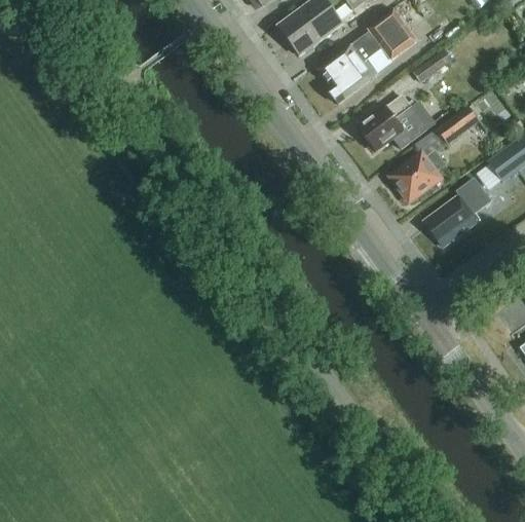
[(310,0),(276,26),(299,54),(340,23),(332,11),(345,2),(350,9),(363,0),(310,0)]
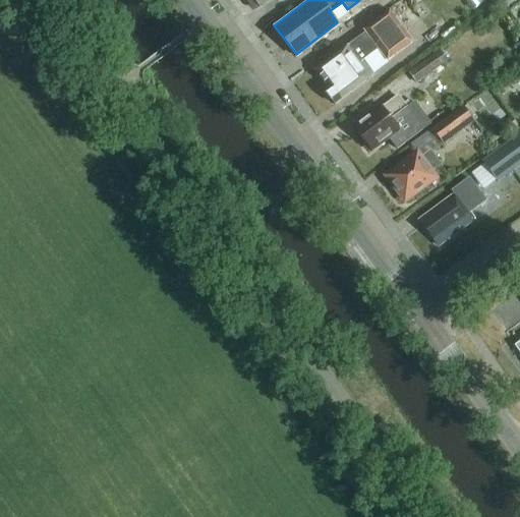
[(386,60),(408,44),(386,14),(313,68),(327,85),(324,89),(334,102),(370,74),(359,60),(377,48),(386,60)]
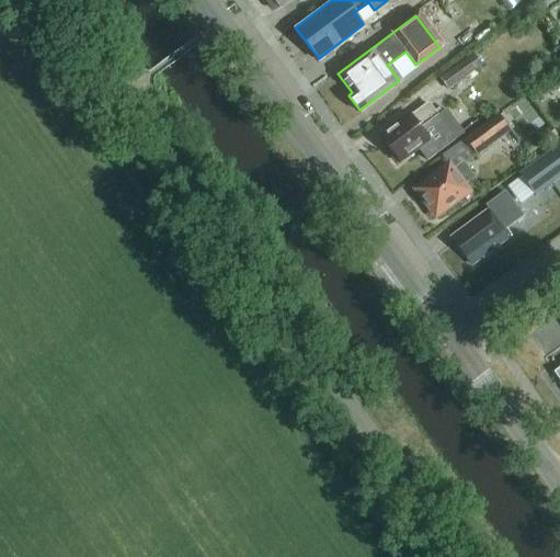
[(447,87),(480,63),(472,52),(438,76),(447,87)]
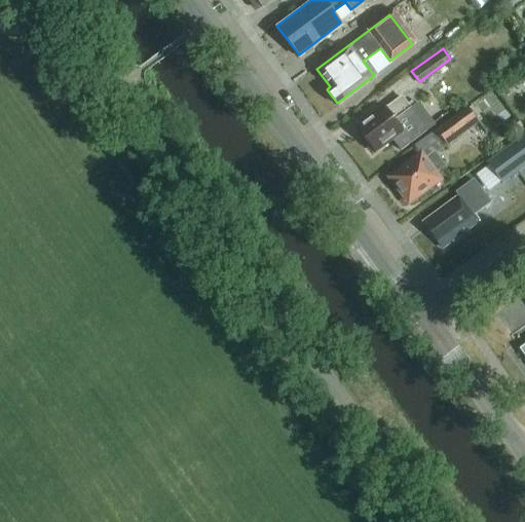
[(406,103),(400,95),(385,106),(384,106),(355,127),(364,138),(363,142),(368,147),(371,148),(373,150),(390,137),(399,148),(434,122),(417,100),(412,103),(410,101),(406,103)]
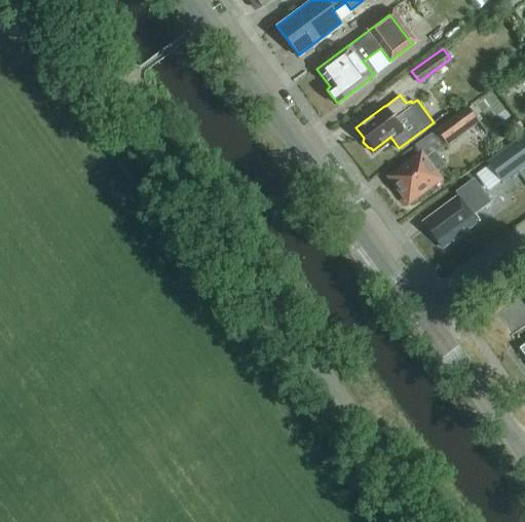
[(445,145),(478,121),(465,105),(434,128),(445,145)]
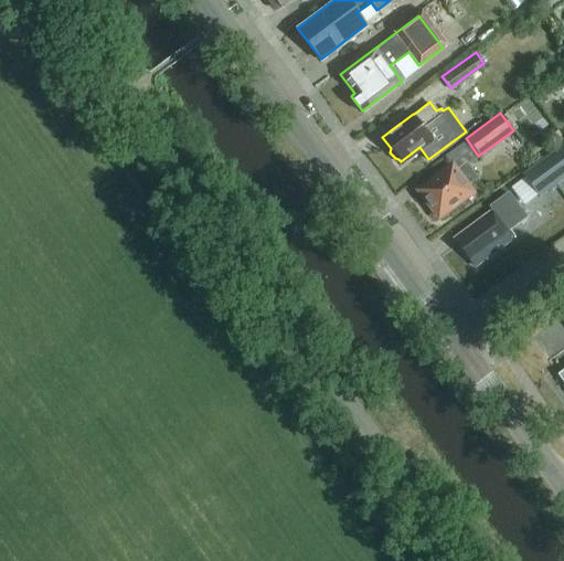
[(536,197),(563,176),(563,149),(561,145),(520,175),(536,197)]
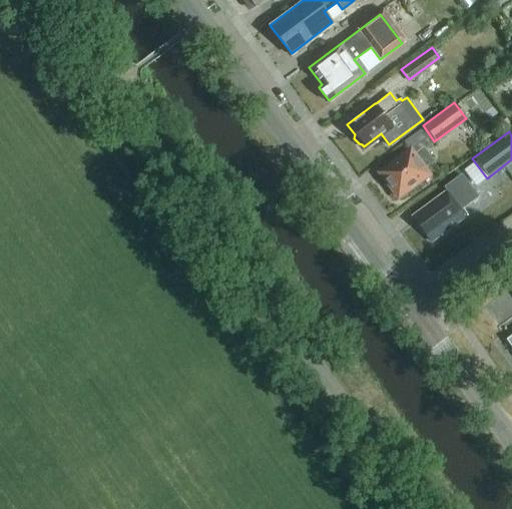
[(433,160),(422,145),(413,153),(409,148),(379,171),(397,195),(427,173),(423,167),(433,160)]
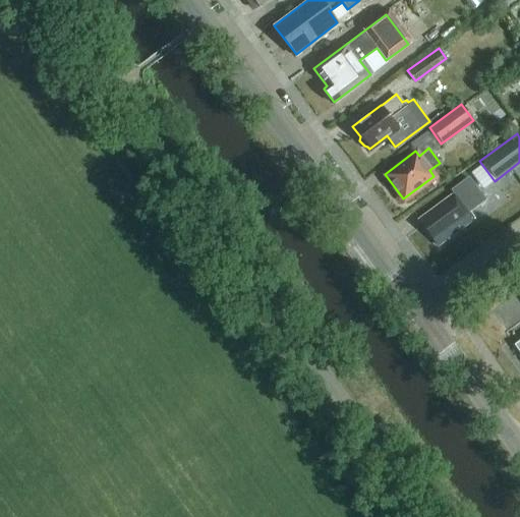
[(497,222),(519,205),(519,197),(518,194),(519,191),(519,183),(513,173),(479,197),(497,222)]
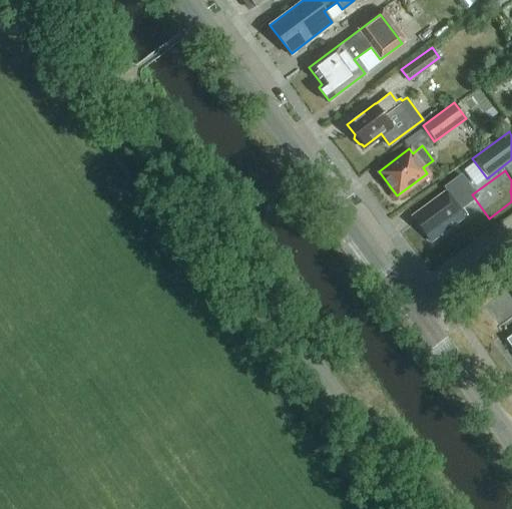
[(431,239),(466,213),(447,187),(411,214),(425,233),(426,232),(431,239)]
